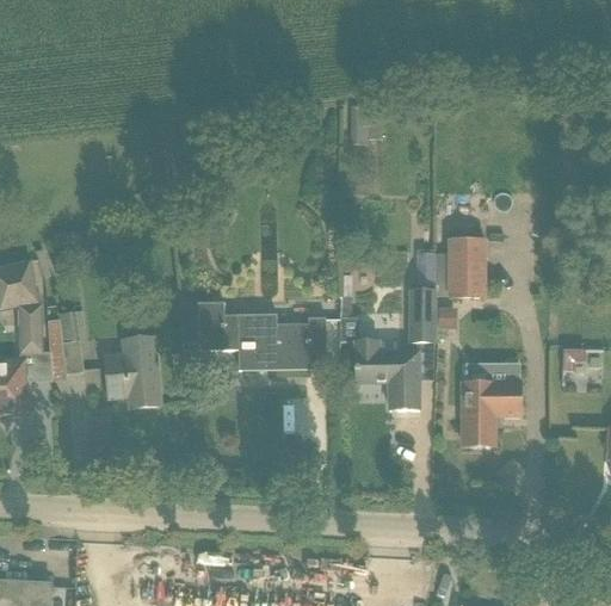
[(351,104),(351,143),(368,143),(368,104),(351,104)]
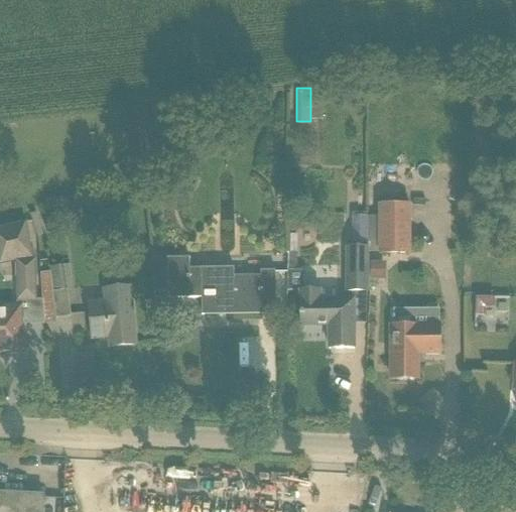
[(379,250),(409,250),(409,202),(379,202),(379,250)]
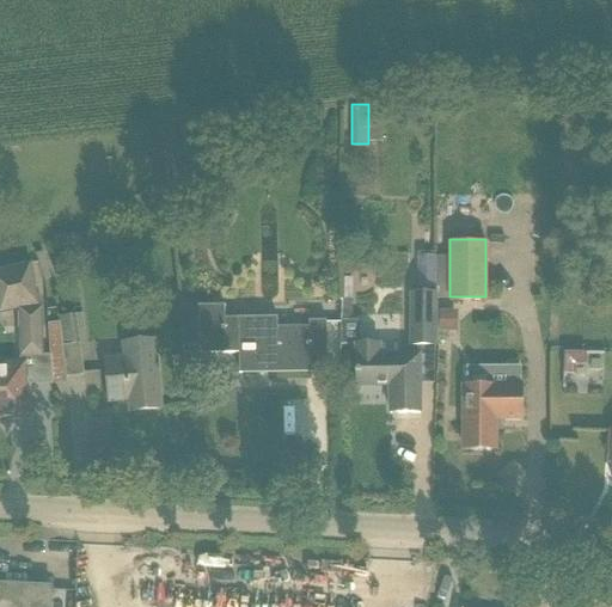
[(35,250),(43,276),(50,274),(42,247),(35,250)]
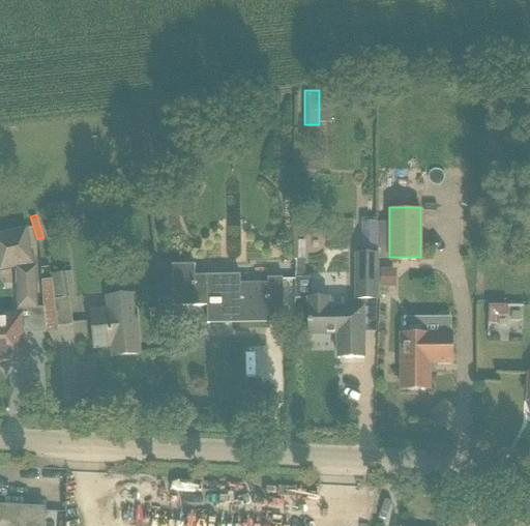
[(314,215),(302,223),(307,230),(318,223),(314,215)]
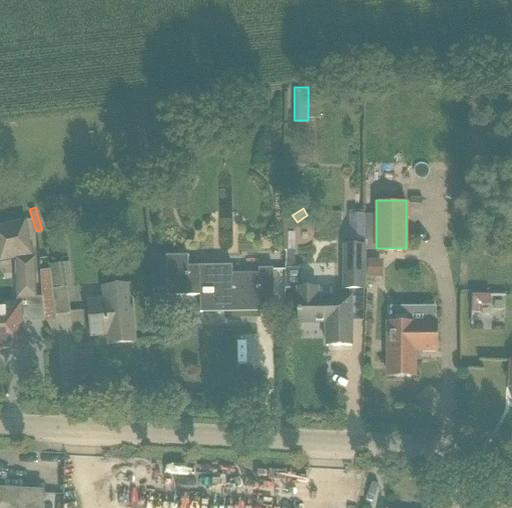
[(25,216),(0,222),(0,260),(15,256),(16,294),(41,294),(40,268),(35,268),(35,252),(32,252),(25,216)]
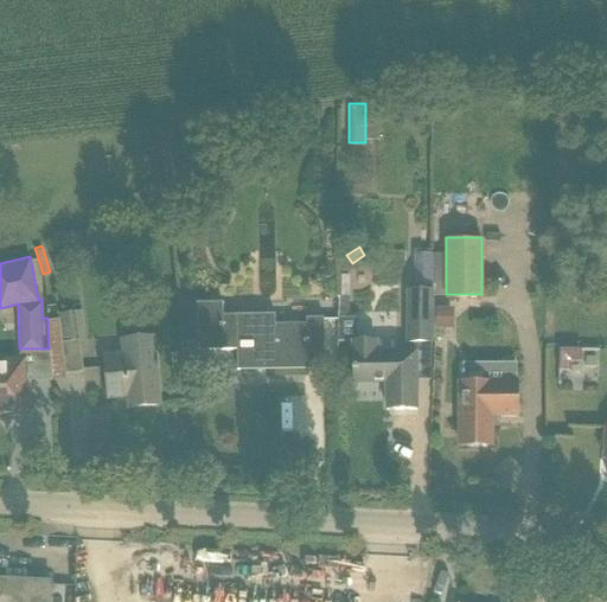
[(404,286),(406,339),(432,339),(432,313),(432,286),(404,286)]
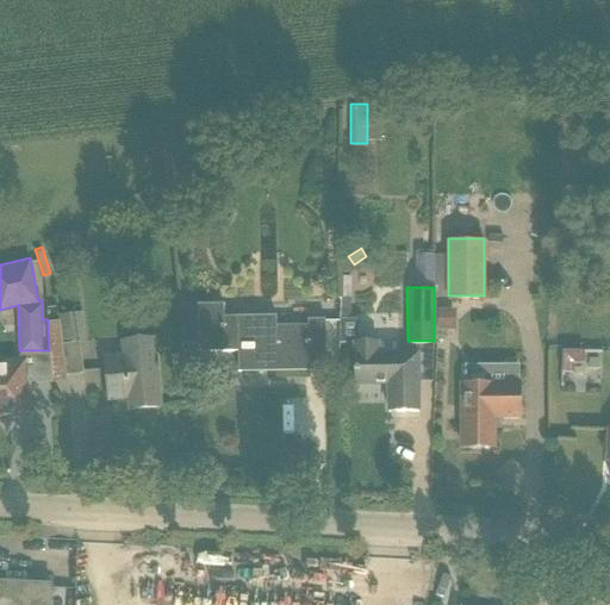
[(340,295),(340,311),(350,311),(350,295),(340,295)]
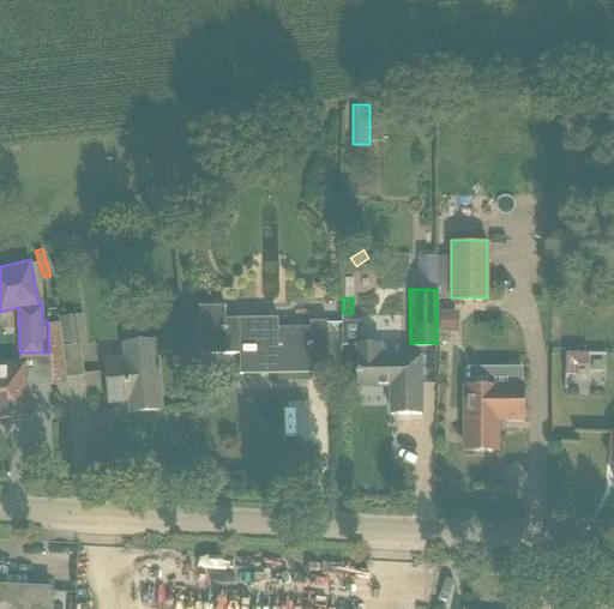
[(239,350),(239,372),(242,371),(242,369),(325,368),(325,371),(327,371),(327,318),(312,318),(312,324),(277,324),(277,314),(226,314),(226,302),(198,303),(199,307),(182,307),(184,344),(199,344),(199,351),(239,350)]
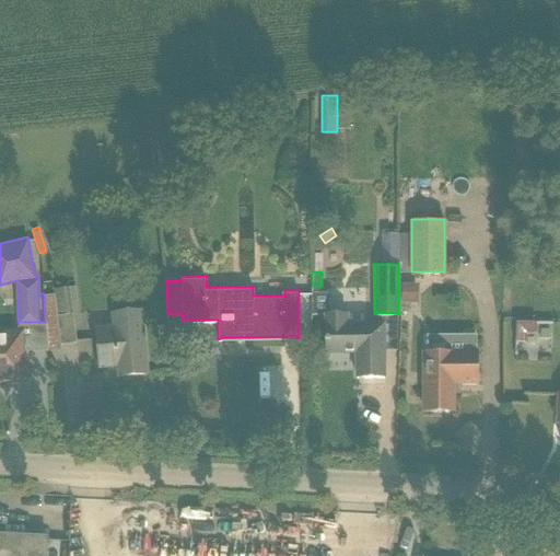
[(417,280),(401,281),(401,300),(418,300),(417,280)]
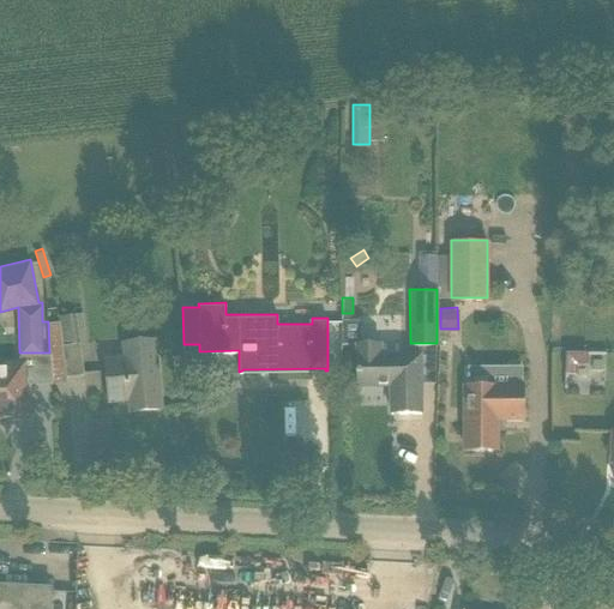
[(58,315),(67,374),(84,372),(77,329),(85,327),(82,311),(58,315)]
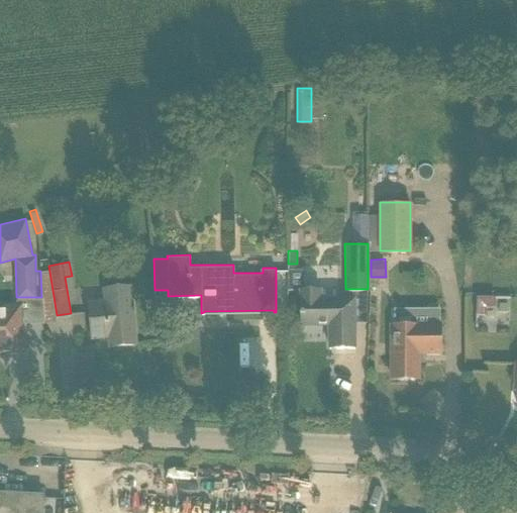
[(121,338),(122,344),(136,342),(130,283),(104,284),(105,298),(88,299),(92,336),(108,335),(109,340),(121,338)]
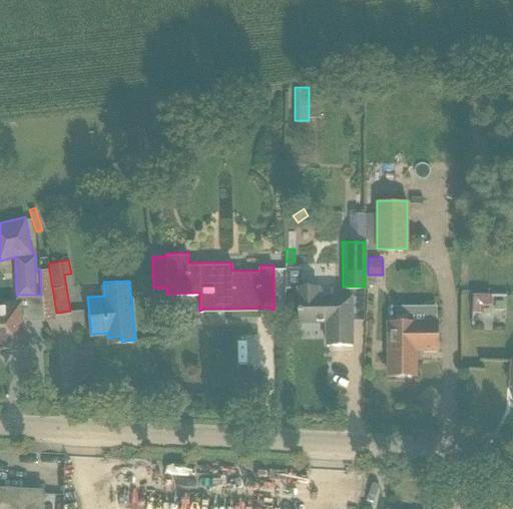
[(298,285),(298,295),(298,321),(326,321),(327,344),(352,344),(351,295),(320,295),(320,285),(298,285)]
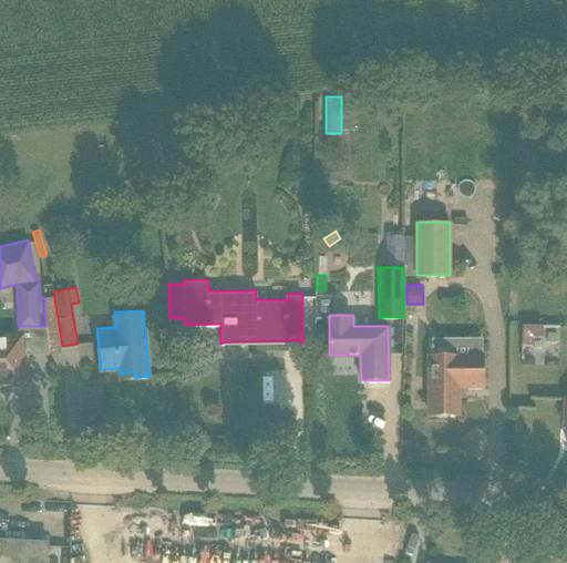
[(522,344),(533,344),(533,333),(543,334),(543,323),(523,323),(522,344)]
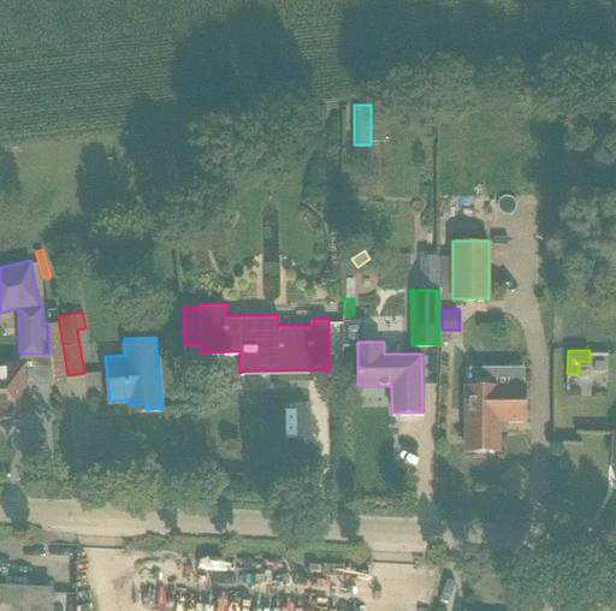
[(593,367),(604,367),(604,357),(593,356),(593,367)]
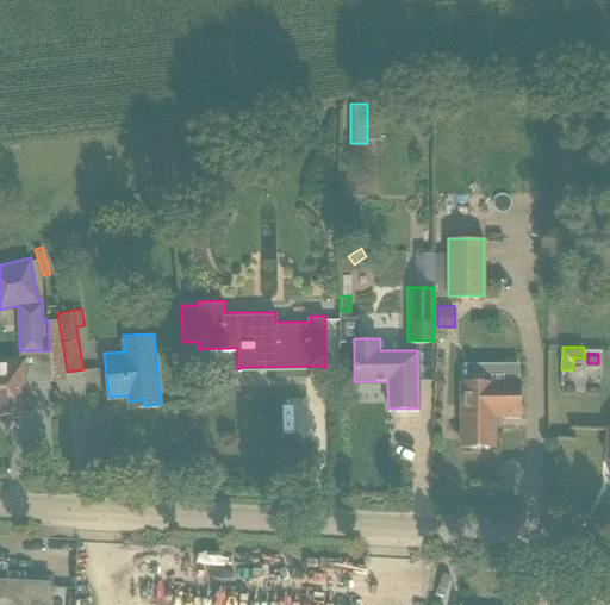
[(0,407),(6,409),(6,415),(26,415),(25,359),(0,359),(0,407)]
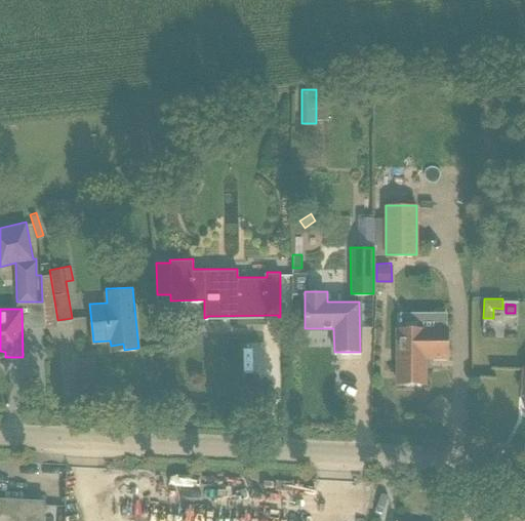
[(397,328),(397,381),(425,381),(425,356),(446,356),(446,338),(440,337),(440,328),(397,328)]
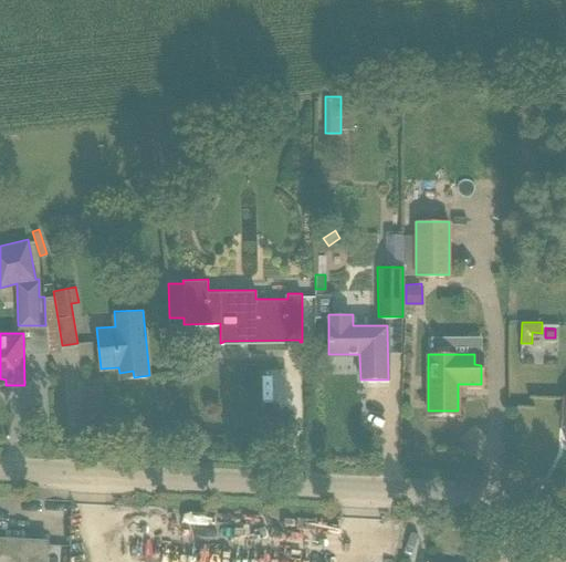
[(0,561),(45,561),(48,540),(0,537),(0,561)]
